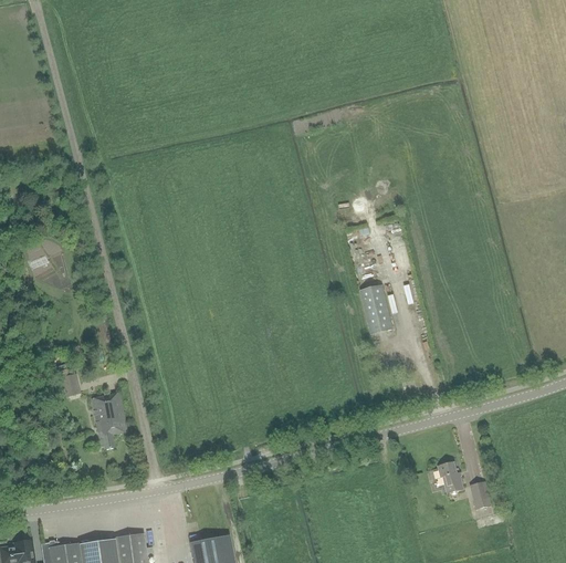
[(392,327),(383,283),(360,289),(371,333),(392,327)]
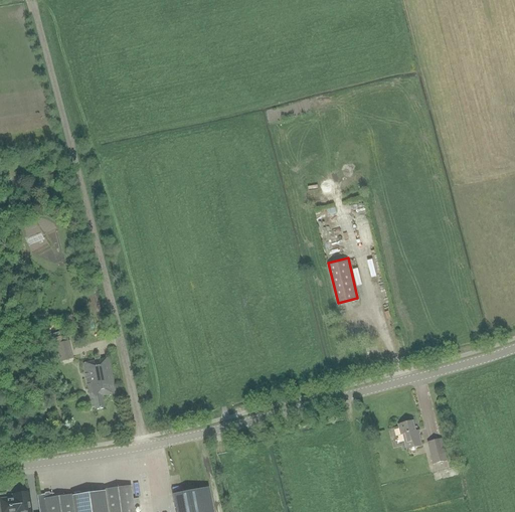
[(69,338),(56,341),(60,358),(73,355),(69,338)]
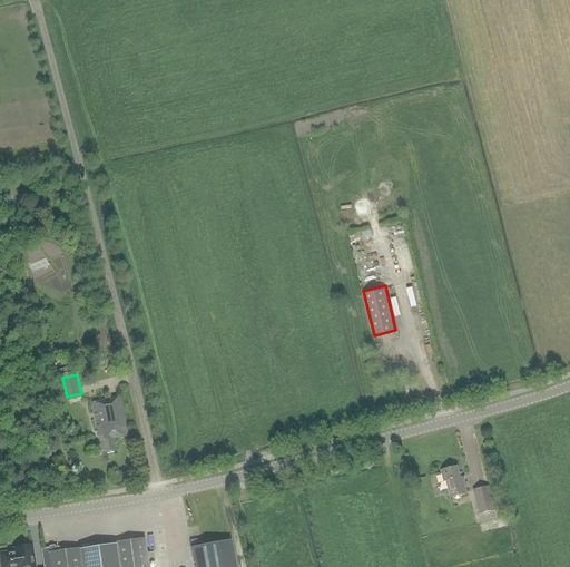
[(112,436),(128,433),(120,394),(92,400),(101,447),(105,447),(105,451),(116,449),(112,436)]
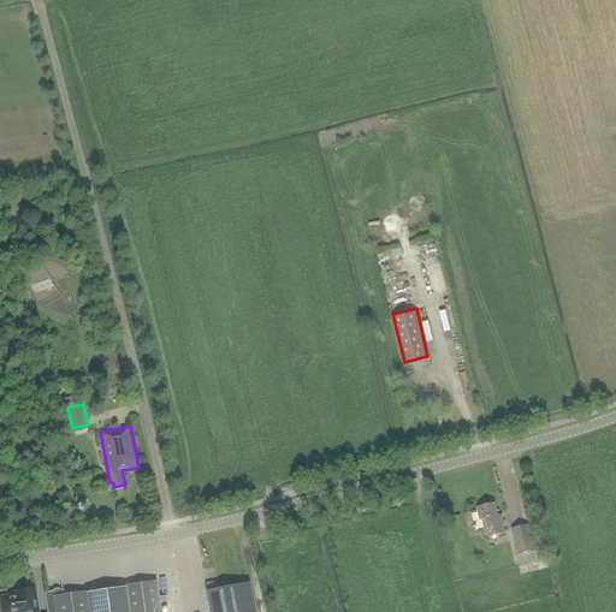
[(486,536),(504,532),(501,517),(502,517),(501,511),(498,512),(495,500),(475,505),(479,518),(481,517),(486,536)]
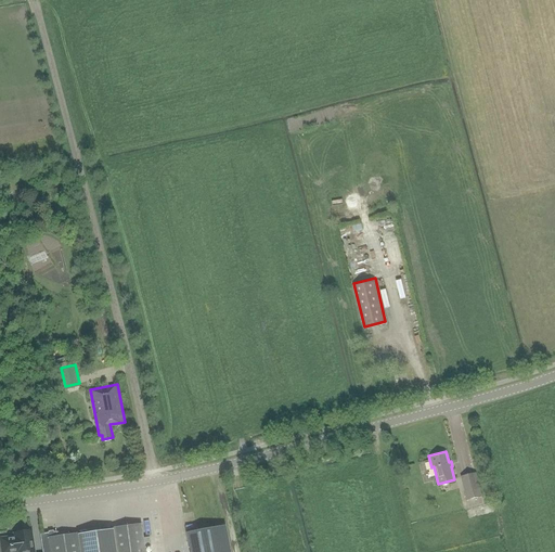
[(461,475),(467,498),(482,495),(477,471),(461,475)]
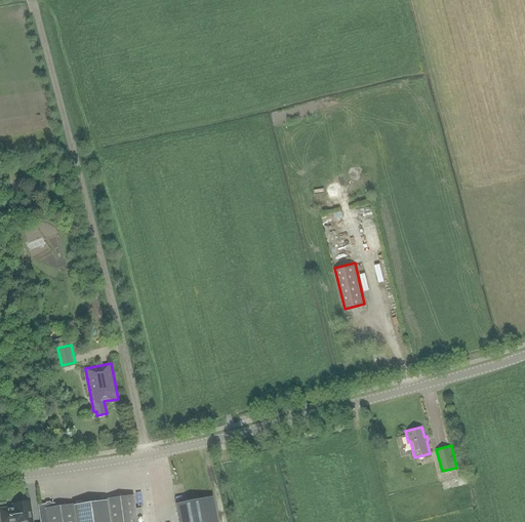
[(13,507),(0,508),(0,510),(1,521),(10,521),(18,521),(137,521),(133,492),(107,496),(107,497),(74,503),(74,502),(53,505),(52,500),(37,504),(39,521),(31,521),(29,500),(12,503),(13,507)]
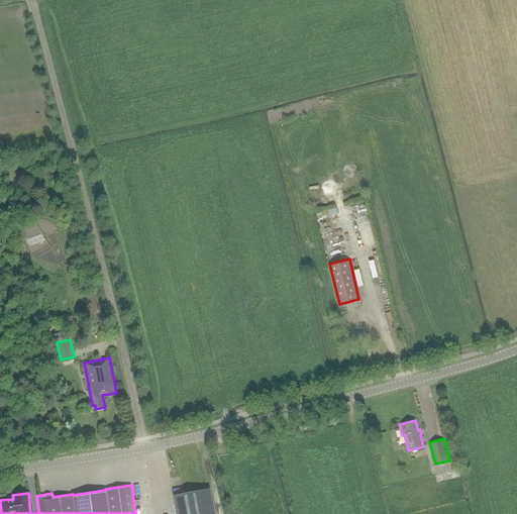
[(215,513),(210,487),(174,494),(177,513),(215,513)]
